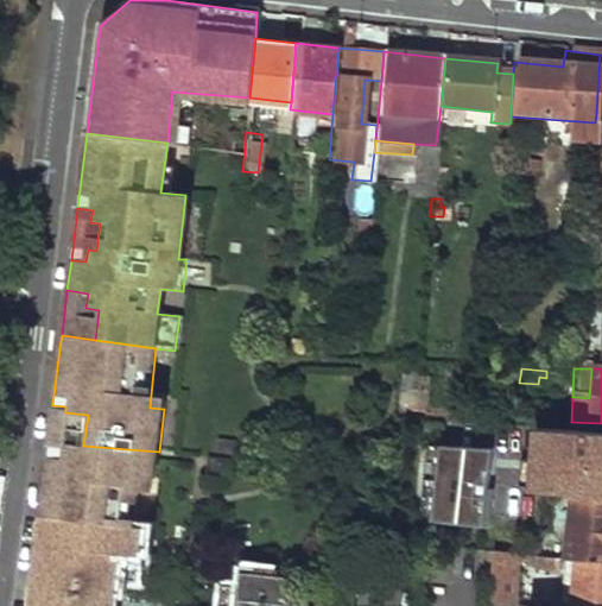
[(393,383),(390,425),(412,427),(416,427),(419,385),(393,383)]
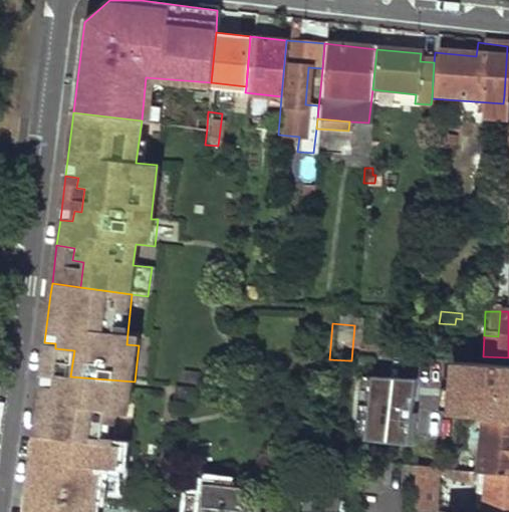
[(140,335),(128,333),(126,344),(139,345),(140,335)]
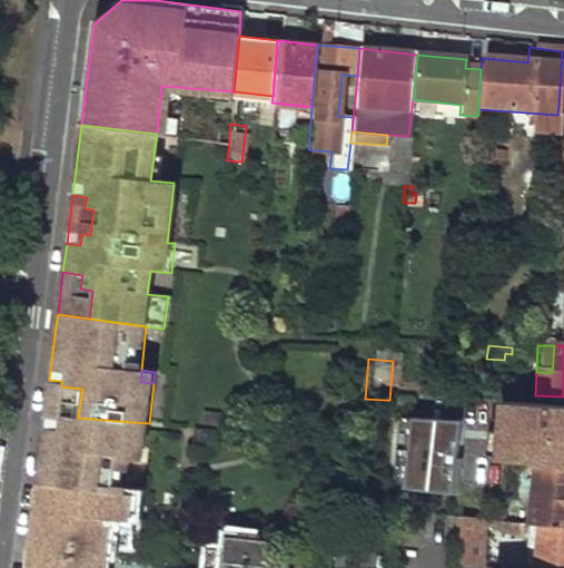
[(82,389),(61,387),(61,381),(49,380),(46,414),(53,415),(78,418),(82,389)]
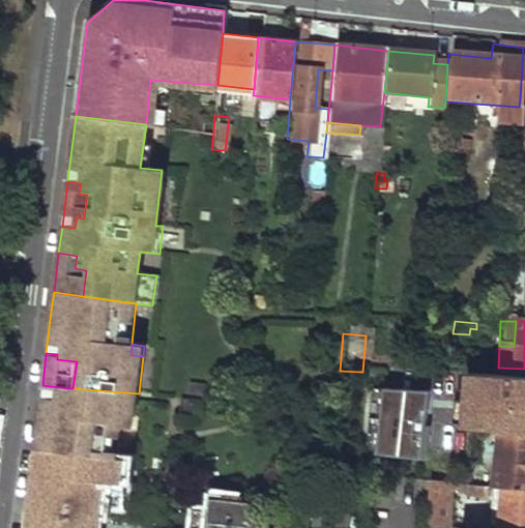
[(524,381),(465,378),(464,392),(453,392),(450,424),(463,424),(462,430),(496,431),(524,432),(524,381)]
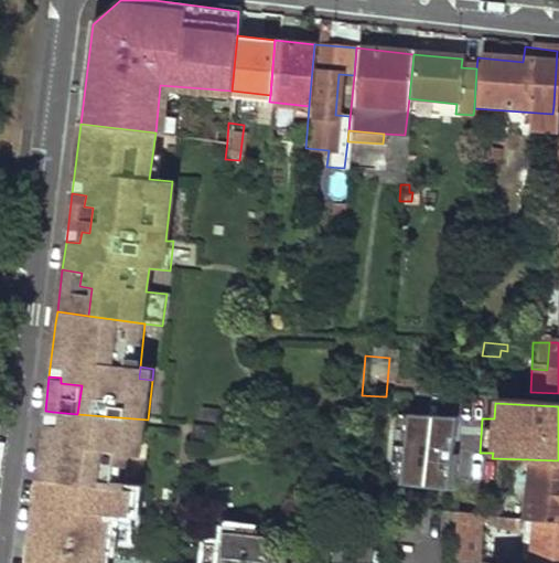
[(229,413),(199,409),(196,421),(227,425),(229,413)]
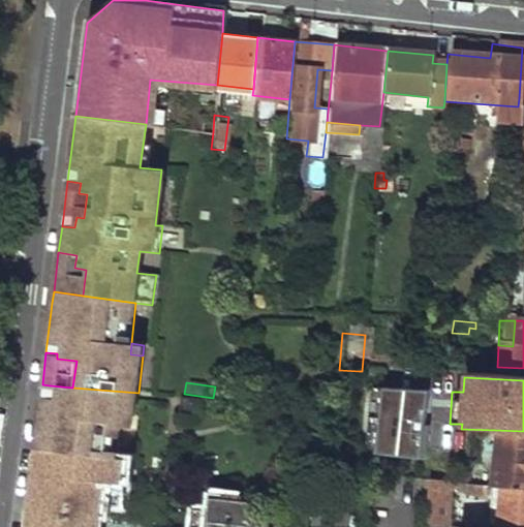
[(50,385),(42,384),(40,396),(45,396),(47,390),(50,391),(50,385)]
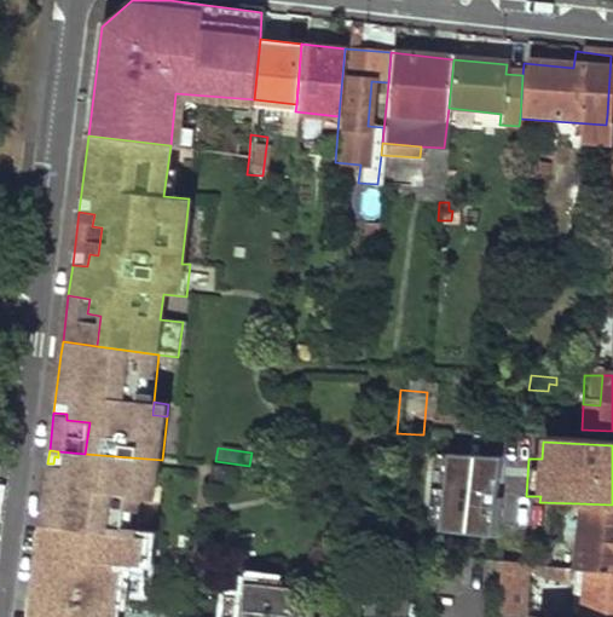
[(146,459),(85,454),(58,451),(58,457),(55,456),(53,463),(47,463),(40,523),(138,532),(139,532),(143,499),(146,459)]
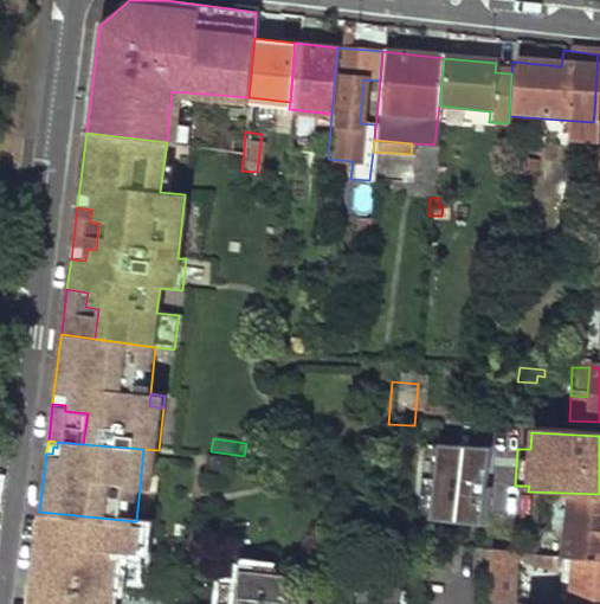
[(479,526),(484,451),(420,448),(415,522),(479,526)]
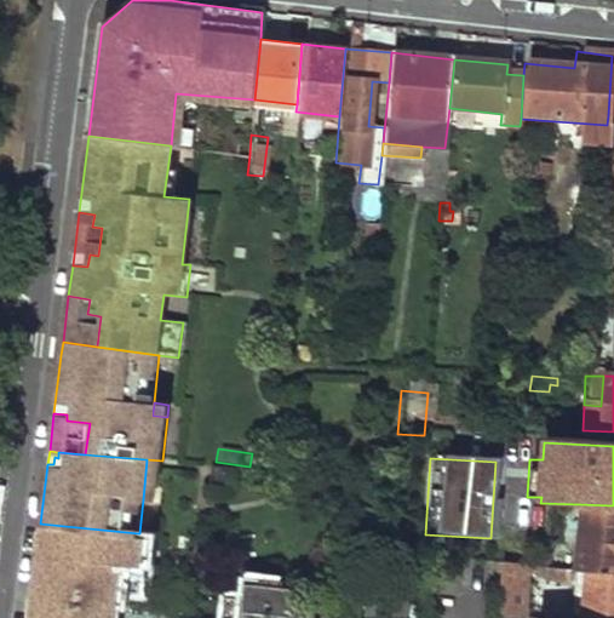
[(162,461),(147,459),(143,499),(159,501),(162,461)]
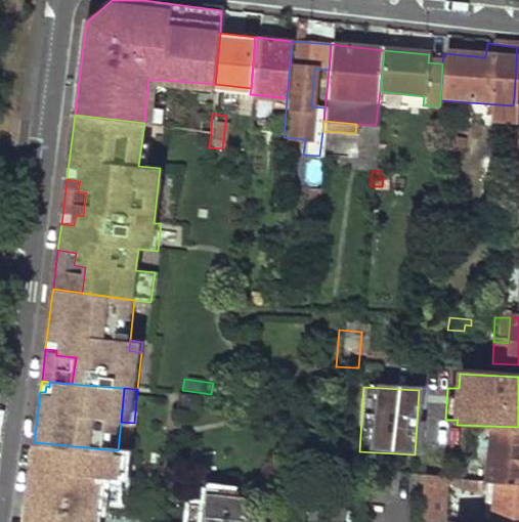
[(191,395),(175,394),(174,412),(190,414),(191,395)]
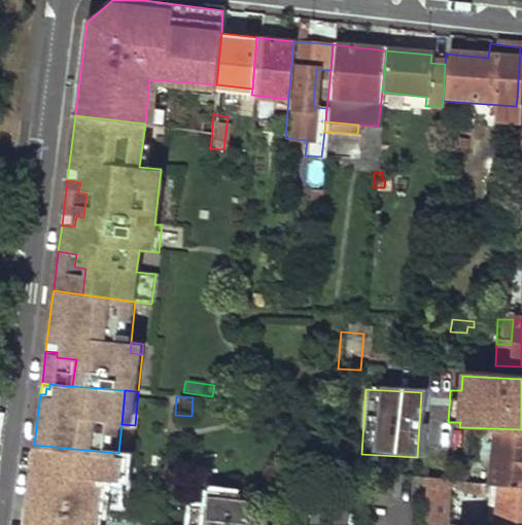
[(521,429),(493,428),(489,485),(498,486),(521,486),(521,429)]
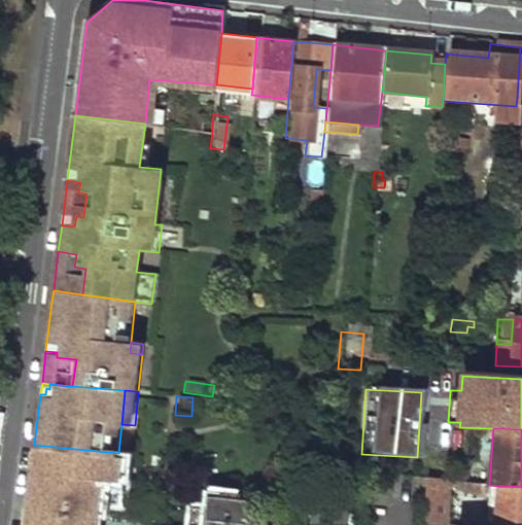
[(117,453),(34,445),(24,524),(94,524),(98,478),(115,479),(117,453)]
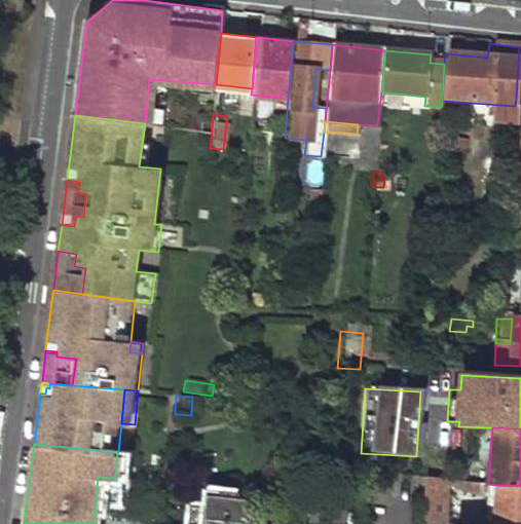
[(485,484),(423,480),(421,523),(441,523),(444,486),(461,491),(484,492),(485,484)]
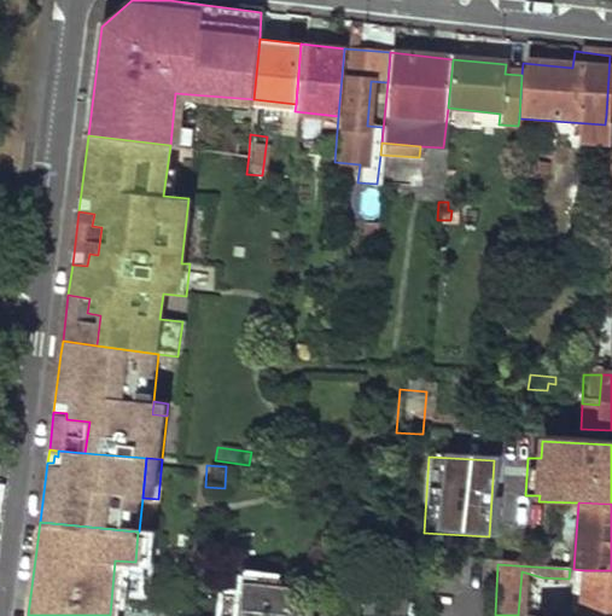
[(611,570),(584,570),(580,615),(611,615),(611,570)]
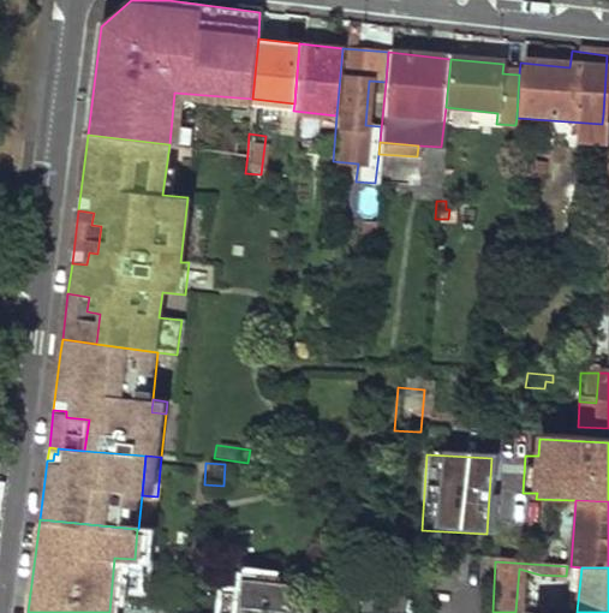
[(250,612),(251,601),(240,600),(239,612),(250,612)]
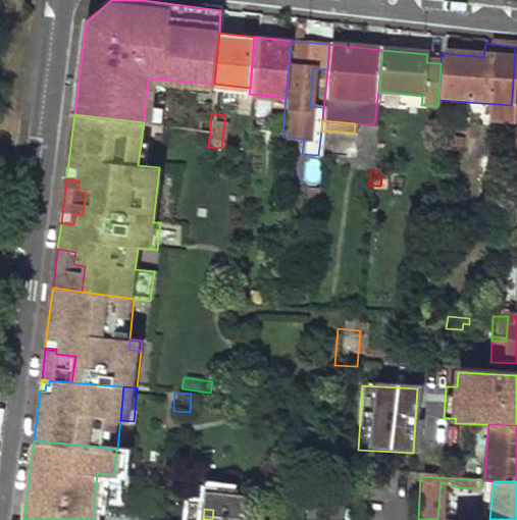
[(246,519),(247,512),(213,510),(212,519),(246,519)]
